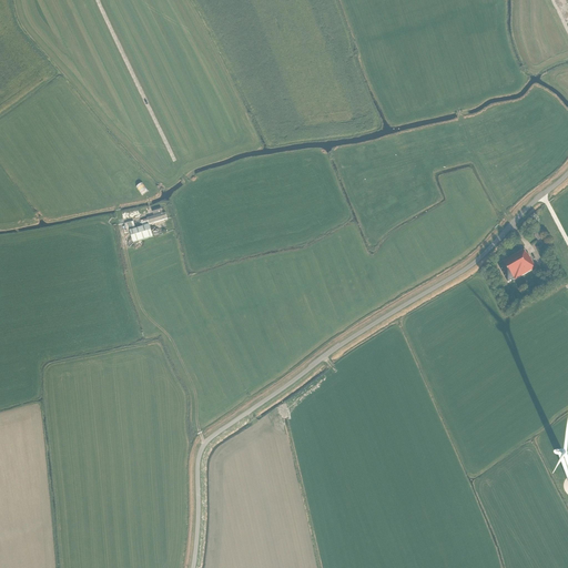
[(137,185),(143,194),(150,190),(143,181),(137,185)]
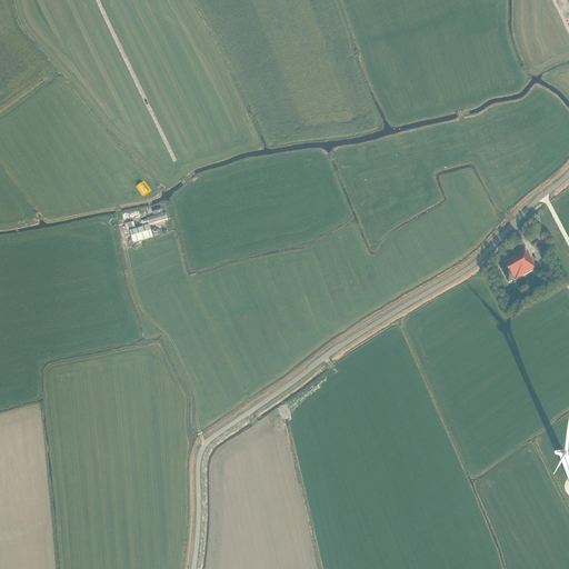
[(167,213),(163,215),(161,208),(152,211),(155,217),(148,219),(141,221),(142,227),(150,225),(168,219),(167,213)]
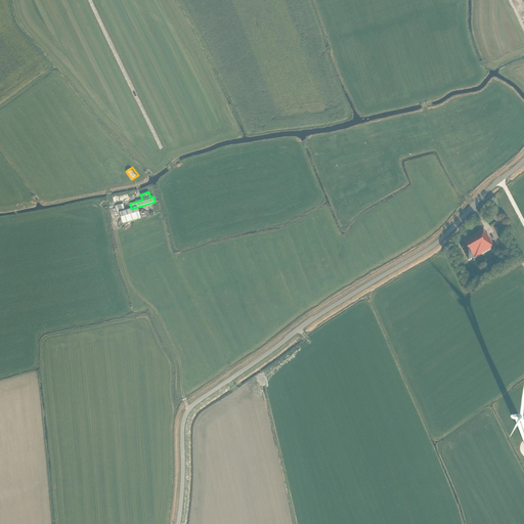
[(123,224),(141,219),(138,208),(125,212),(123,205),(121,206),(115,207),(118,214),(120,214),(123,224)]
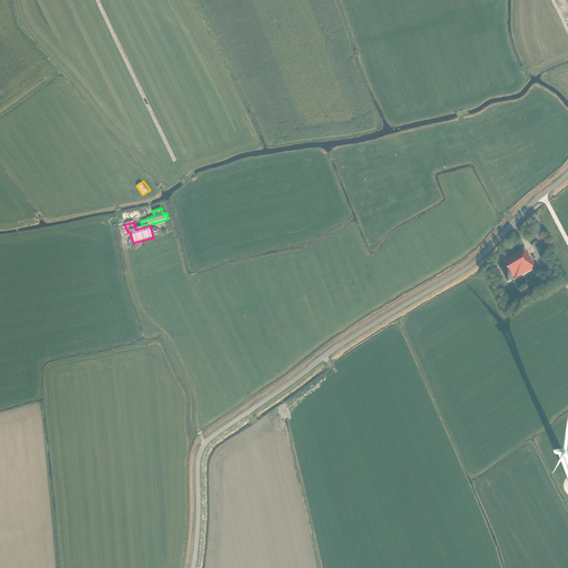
[(538,241),(543,239),(541,236),(545,235),(541,230),(539,231),(535,233),(538,241)]
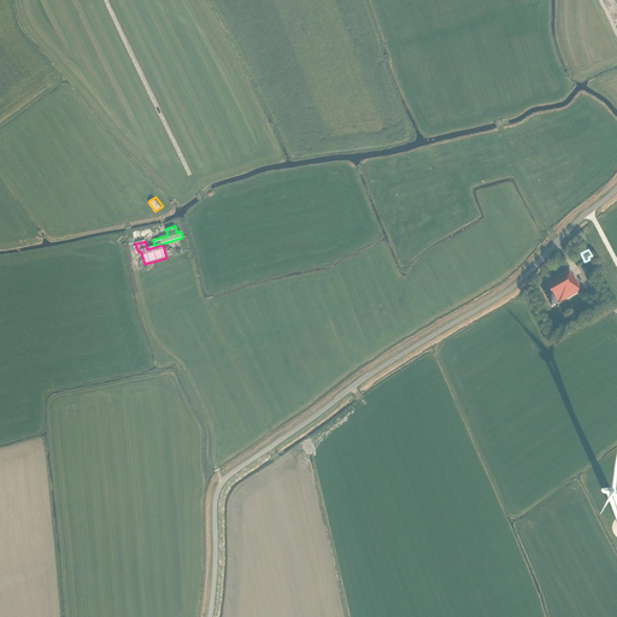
[(573,277),(569,271),(541,288),(552,307),(559,304),(582,292),(574,276),(573,277)]
